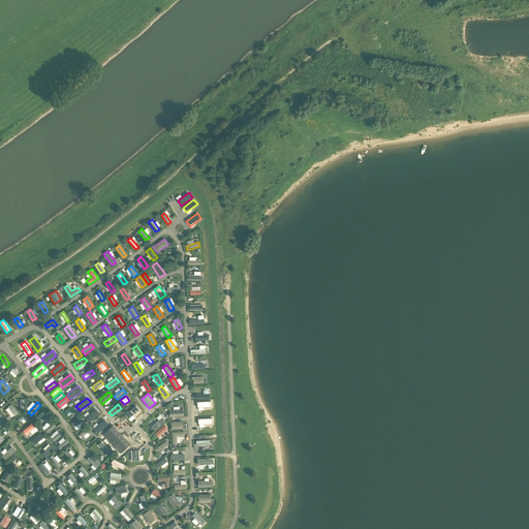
[(18,414),(11,405),(8,408),(14,416),(18,414)]
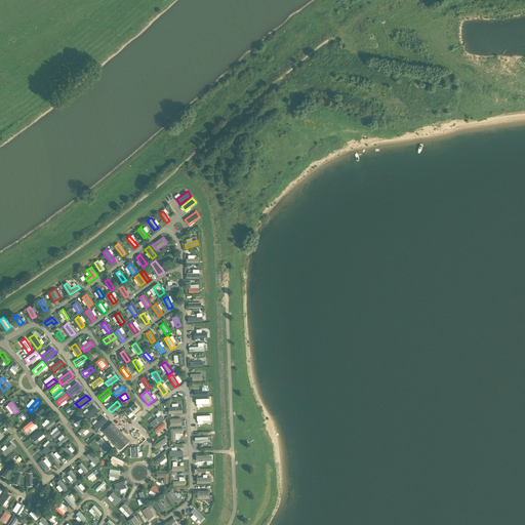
[(138,407),(135,404),(124,413),(128,416),(138,407)]
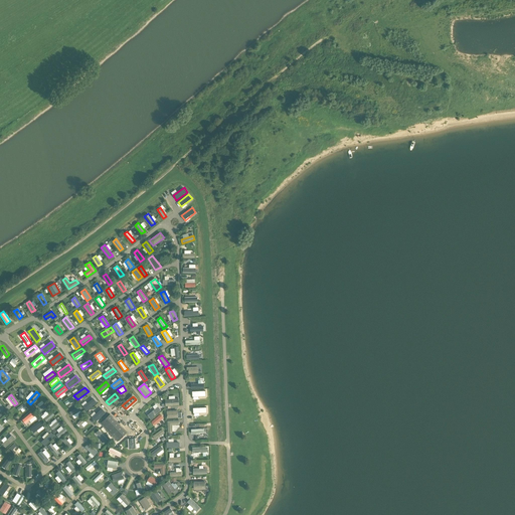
[(64,402),(66,406),(74,400),(72,397),(64,402)]
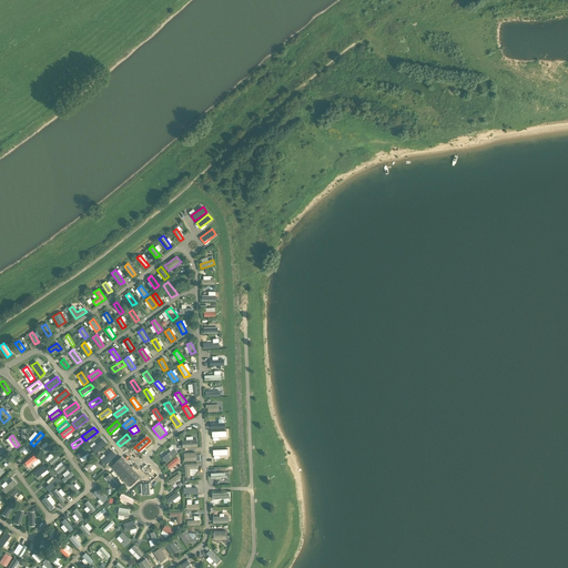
[(92,449),(95,454),(107,445),(103,439),(92,449)]
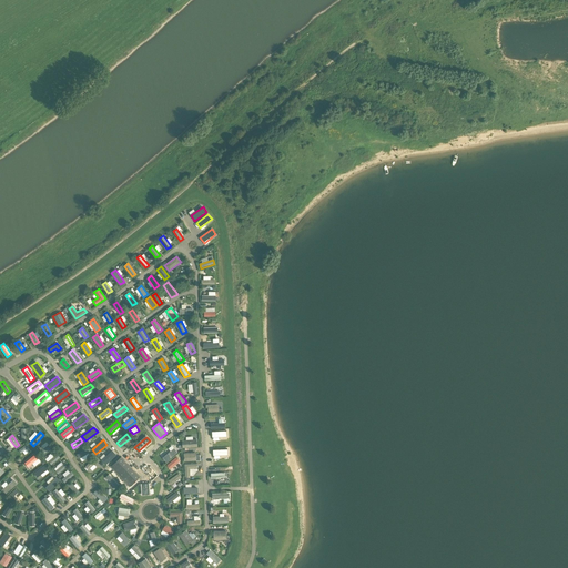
[(19,450),(21,454),(29,447),(27,445),(19,450)]
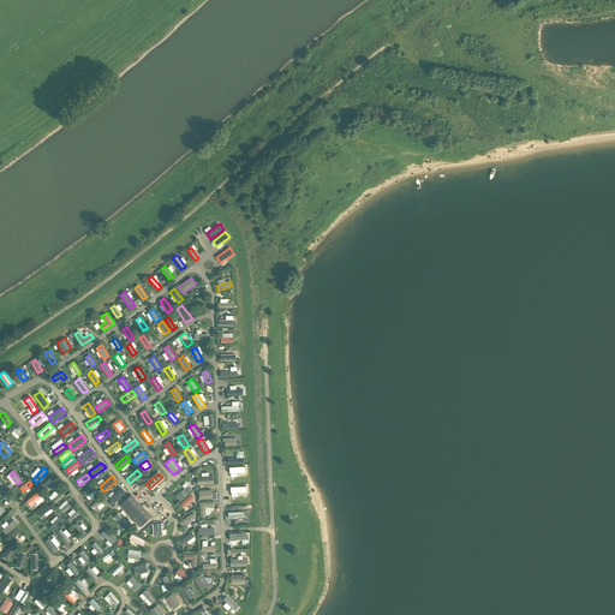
[(53,482),(43,489),(46,493),(55,485),(53,482)]
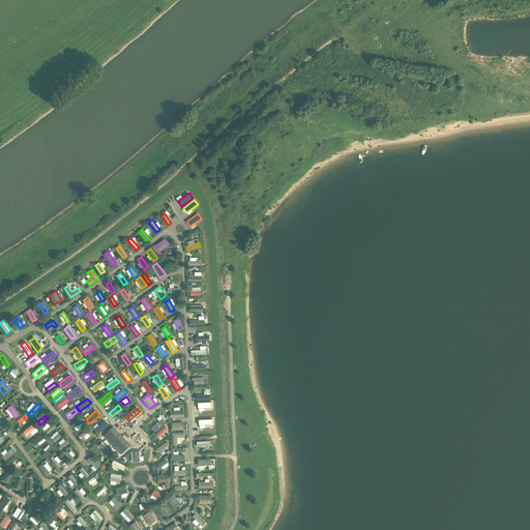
[(166,423),(163,418),(152,429),(155,432),(166,423)]
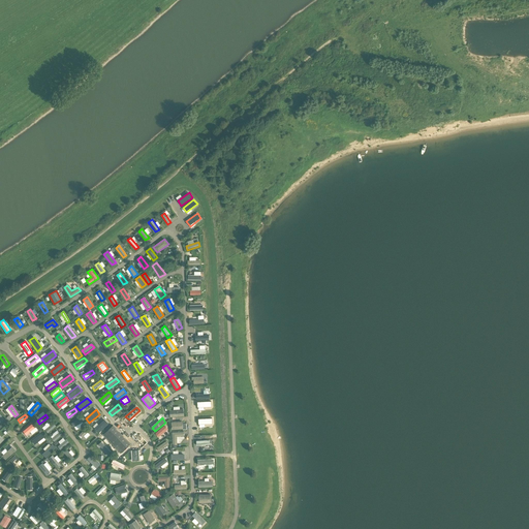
[(71,424),(73,428),(83,422),(81,418),(71,424)]
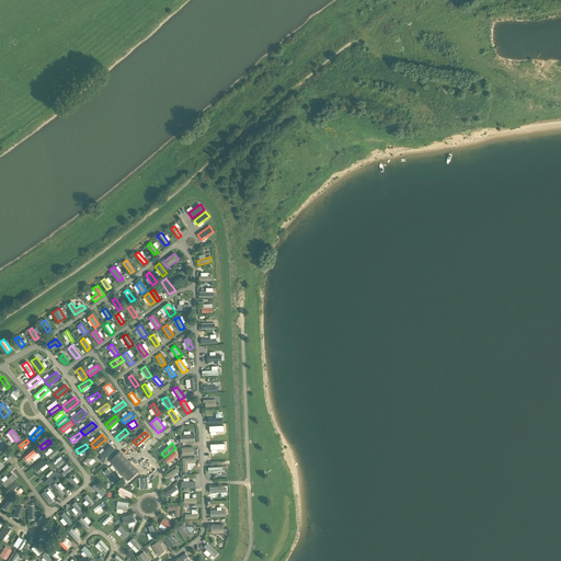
[(101,456),(104,459),(115,450),(111,446),(101,456)]
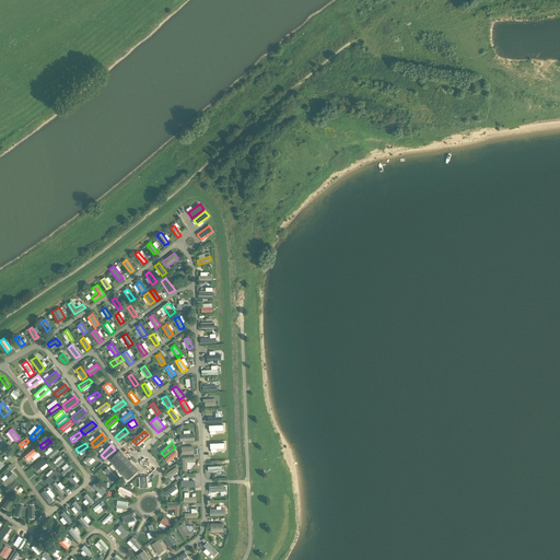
[(194,455),(194,446),(181,447),(182,456),(194,455)]
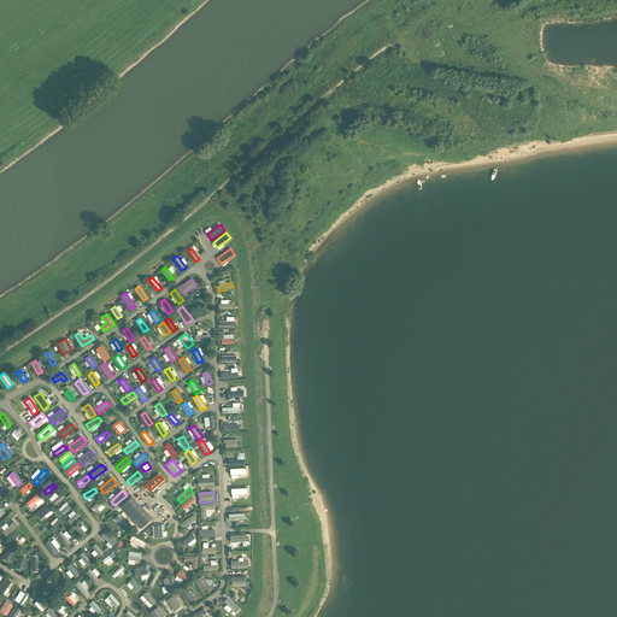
[(27,504),(30,509),(43,498),(40,493),(27,504)]
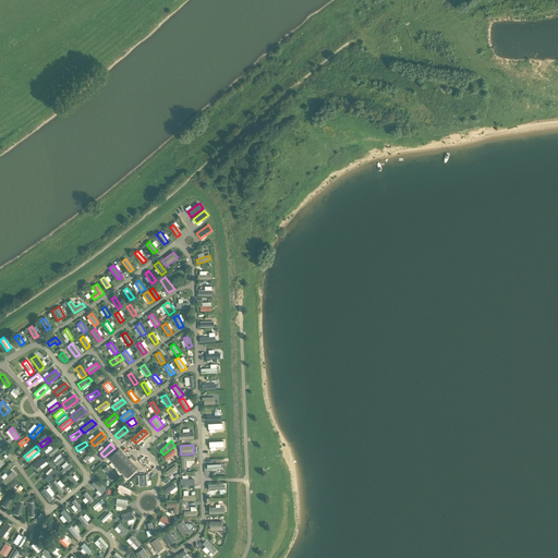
[(59,450),(56,447),(47,455),(50,458),(59,450)]
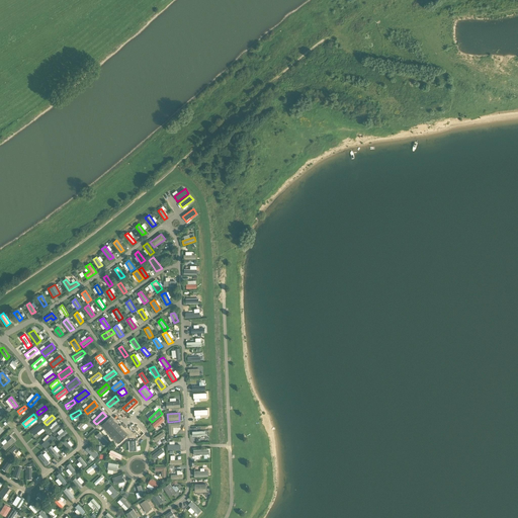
[(118,445),(127,435),(110,417),(101,426),(118,445)]
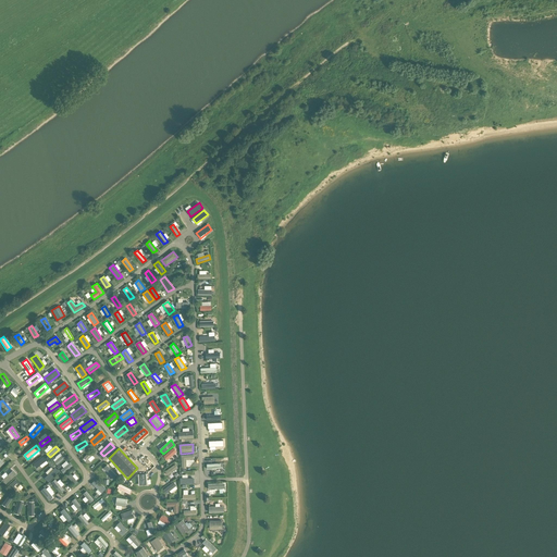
[(176,453),(173,448),(164,457),(166,461),(176,453)]
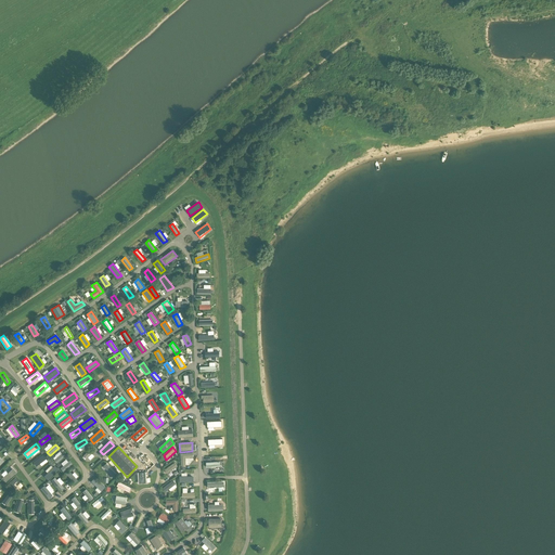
[(84,456),(87,460),(95,450),(93,448),(84,456)]
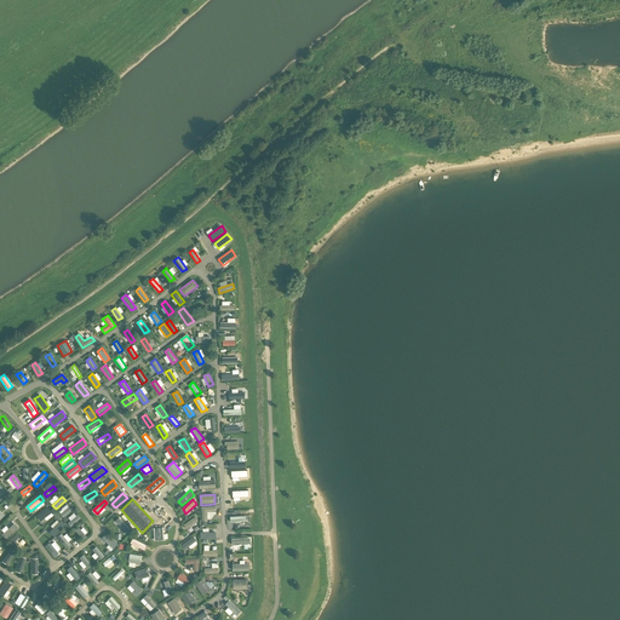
[(74,510),(70,506),(61,515),(63,518),(74,510)]
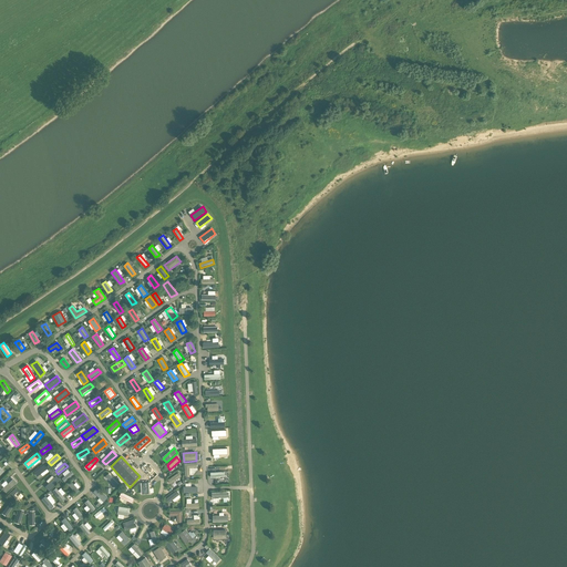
[(189,468),(197,468),(197,463),(184,464),(185,476),(189,476),(189,468)]
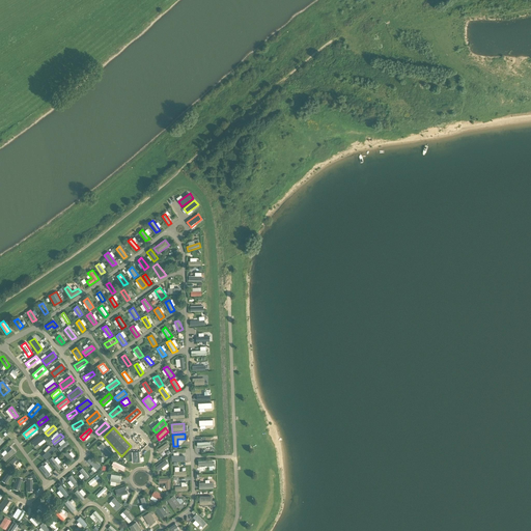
[(34,447),(46,439),(43,435),(31,443),(34,447)]
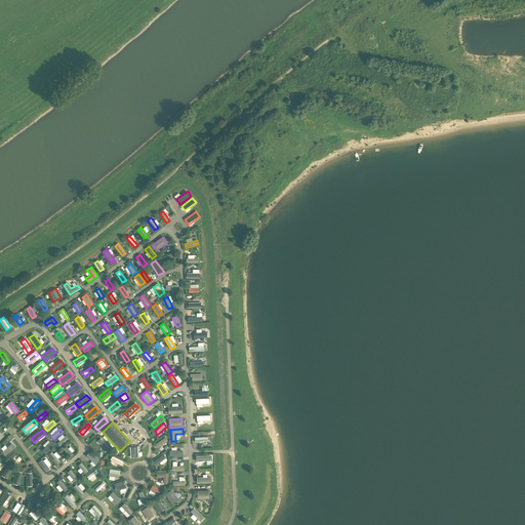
[(69,440),(66,437),(57,444),(59,447),(69,440)]
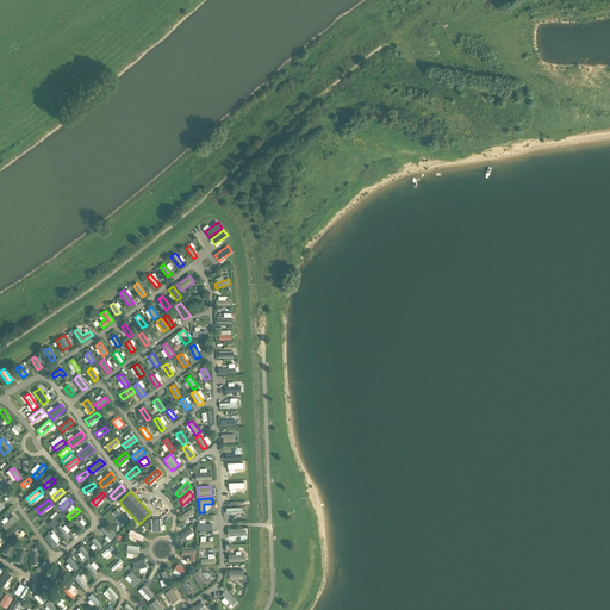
[(192,509),(181,517),(184,522),(195,514),(192,509)]
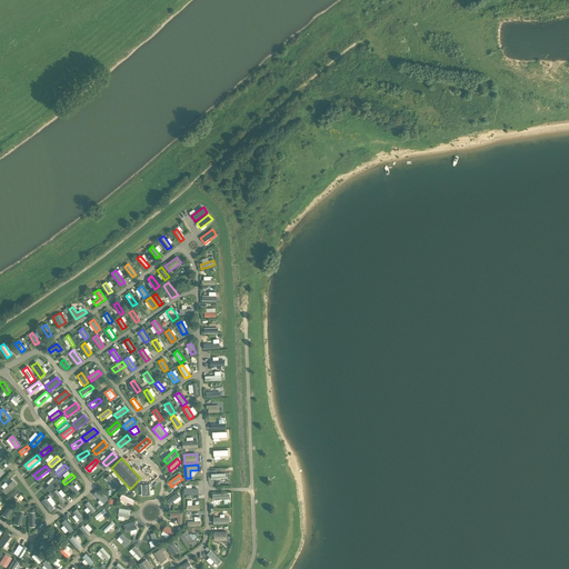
[(116,489),(119,487),(109,476),(107,479),(116,489)]
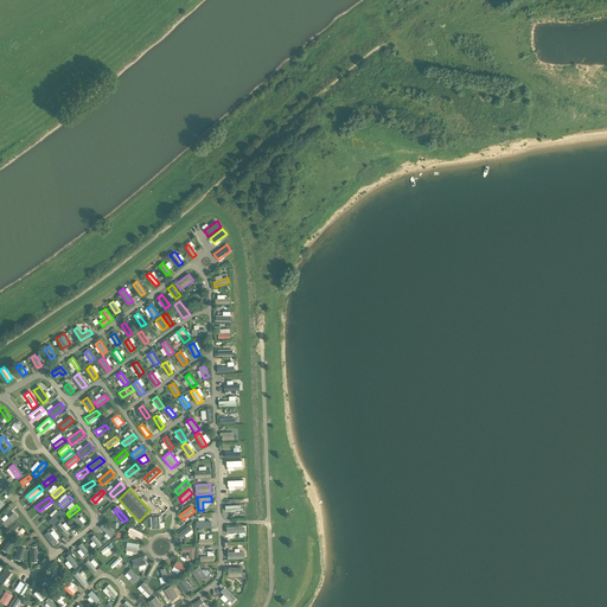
[(59,510),(49,522),(52,525),(64,515),(59,510)]
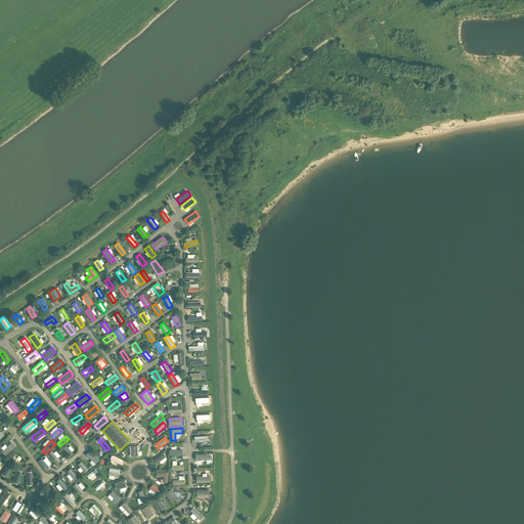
[(12,443),(2,452),(5,456),(15,446),(12,443)]
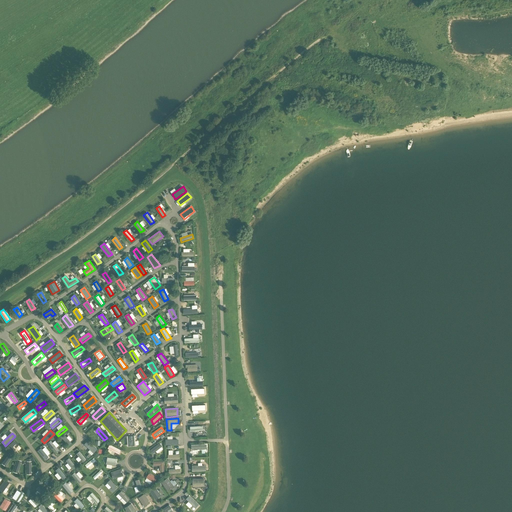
[(72,444),(64,435),(60,438),(68,447),(72,444)]
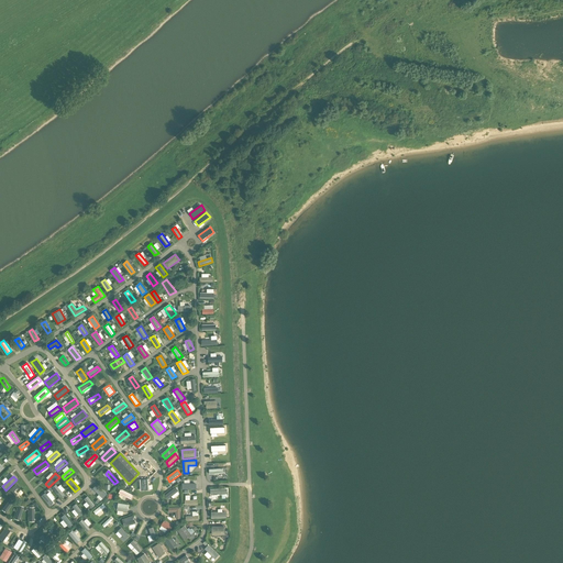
[(18,488),(15,485),(8,492),(14,498),(18,495),(14,493),(18,488)]
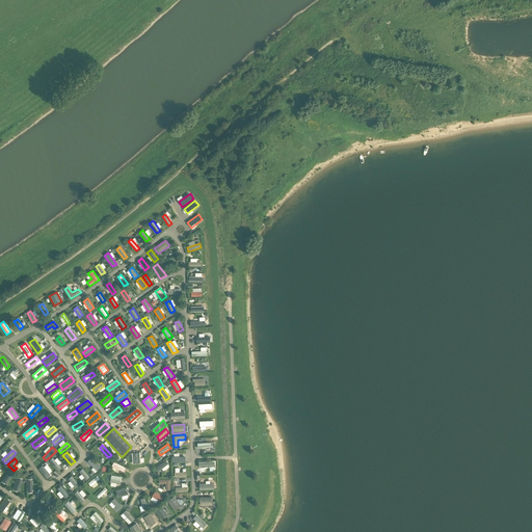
[(61,469),(52,458),(49,461),(57,472),(61,469)]
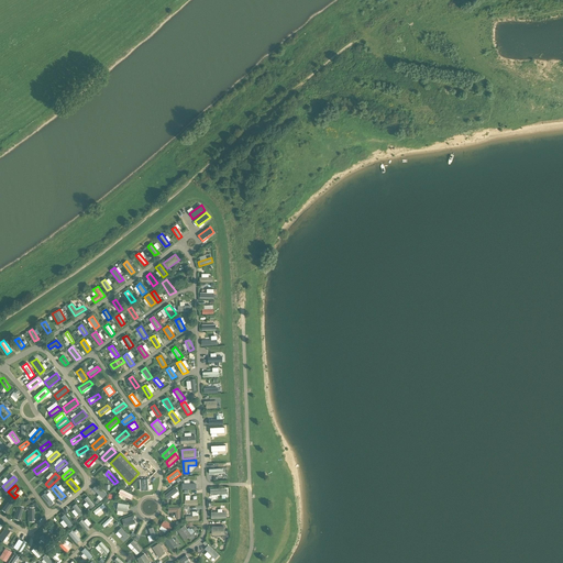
[(103,499),(107,495),(97,485),(92,489),(103,499)]
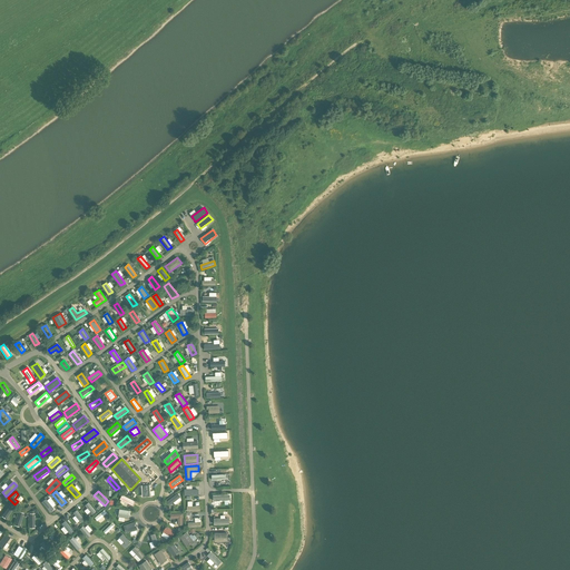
[(182,498),(178,494),(167,503),(170,507),(182,498)]
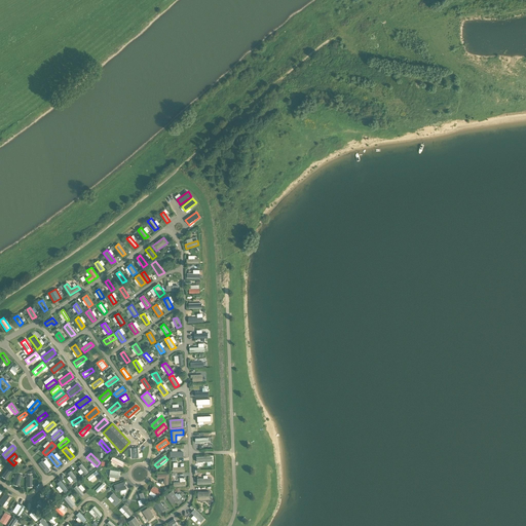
[(124,463),(113,457),(111,461),(122,467),(124,463)]
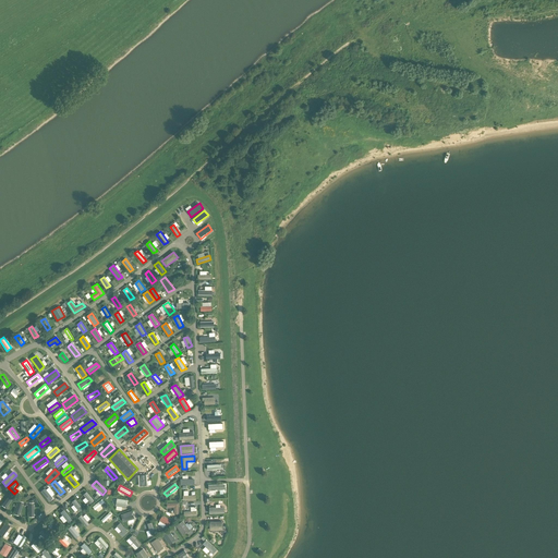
[(40,493),(49,502),(52,499),(45,489),(40,493)]
